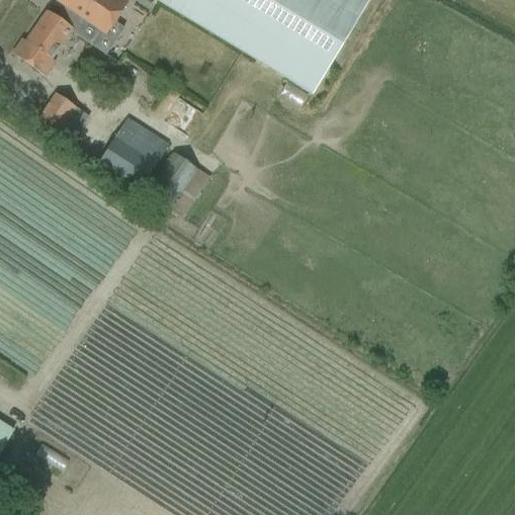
[(67,6),(58,18),(73,29),(93,44),(102,30),(107,33),(122,10),(130,1),(129,0),(59,0),(67,6)]
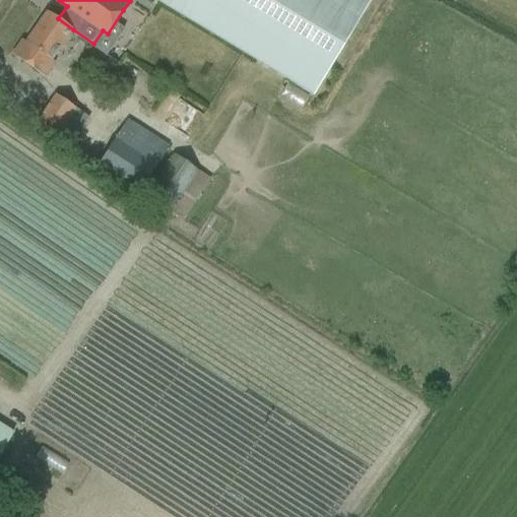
[(315,93),(371,0),(159,0),(315,93)]
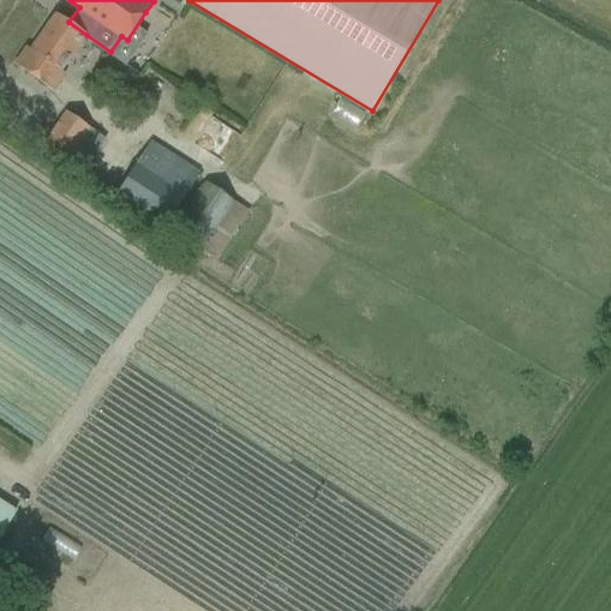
[(115,55),(137,70),(167,27),(145,12),(127,40),(115,55)]
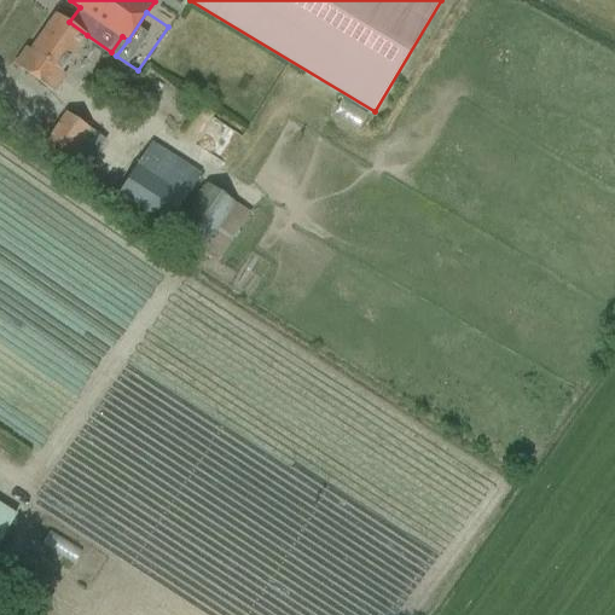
[(62,70),(87,35),(69,22),(57,13),(34,48),(29,46),(17,63),(53,88),(65,73),(62,70)]
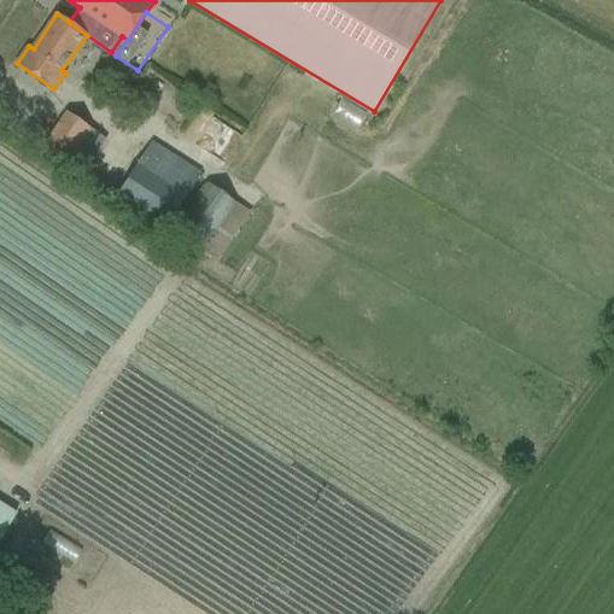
[(373,130),(378,112),(350,105),(345,123),(373,130)]
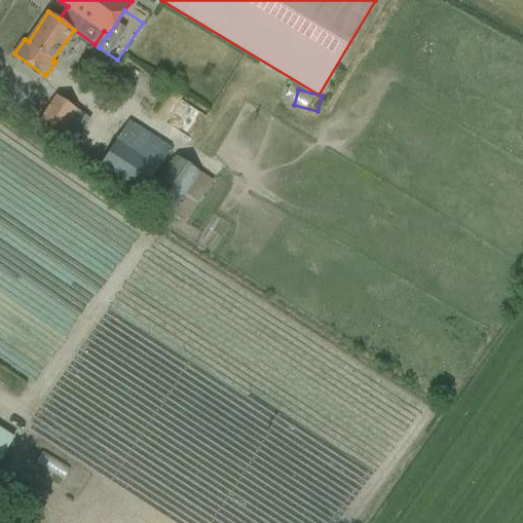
[(38,122),(55,134),(73,147),(92,118),(75,105),(58,94),(38,122)]
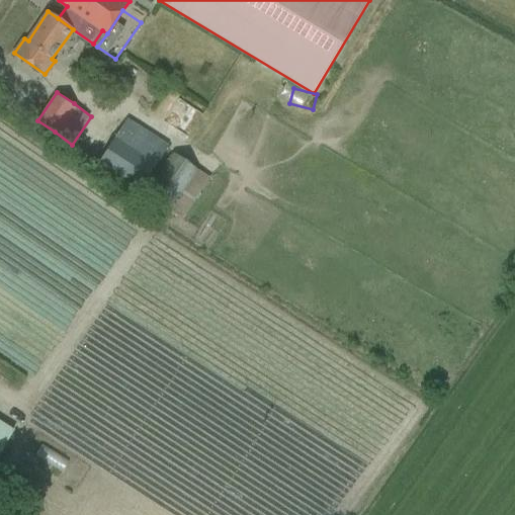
[(189,136),(203,113),(180,98),(167,120),(189,136)]
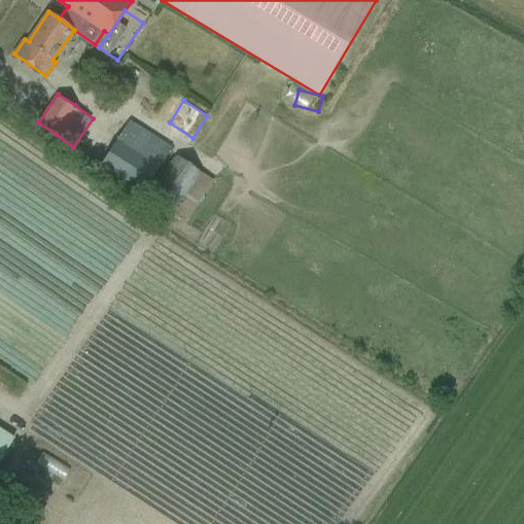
[(172,147),(131,119),(100,165),(142,194),(172,147)]
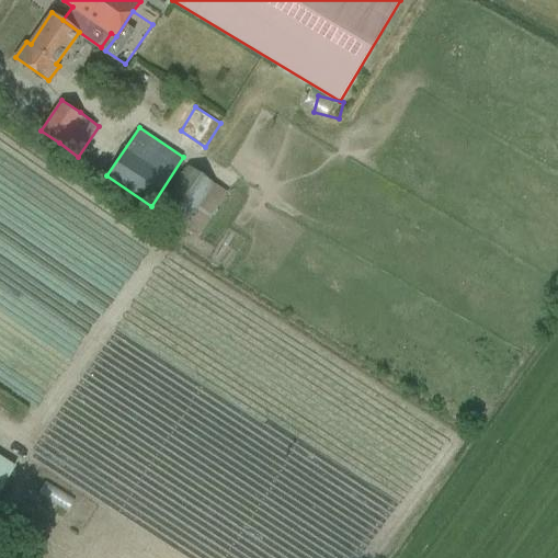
[(200,236),(229,192),(188,164),(158,207),(200,236)]
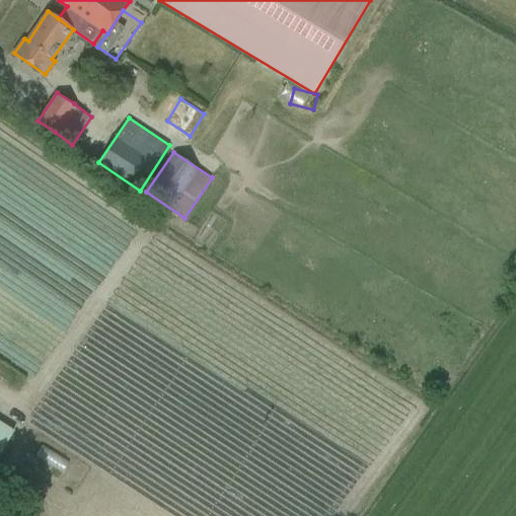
[(0,453),(15,431),(0,420),(0,453)]
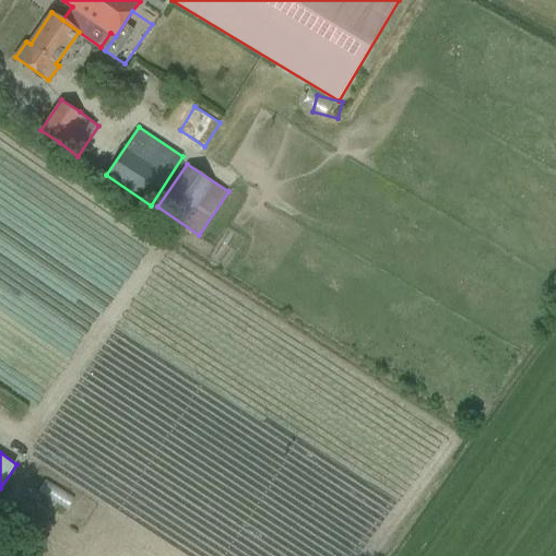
[(55,481),(48,492),(74,508),(82,497),(55,481)]
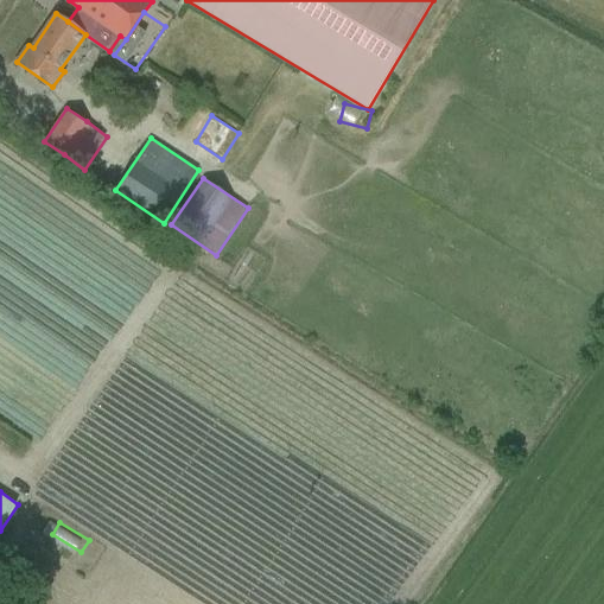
All buildings are outlined.
